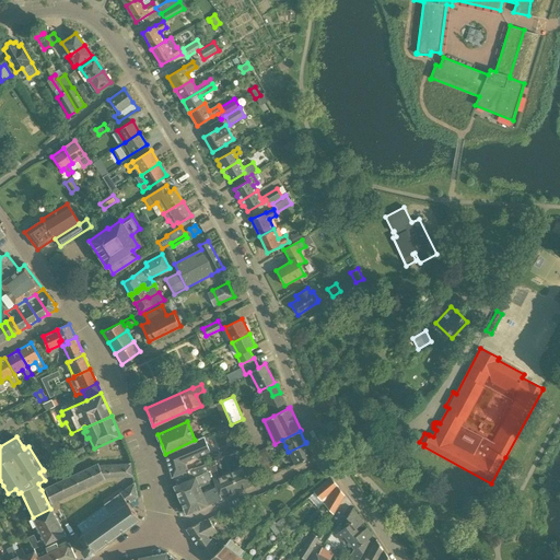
[(195,440),(165,454),(172,478),(188,470),(186,465),(187,464),(188,461),(210,452),(203,436),(202,438),(195,440)]
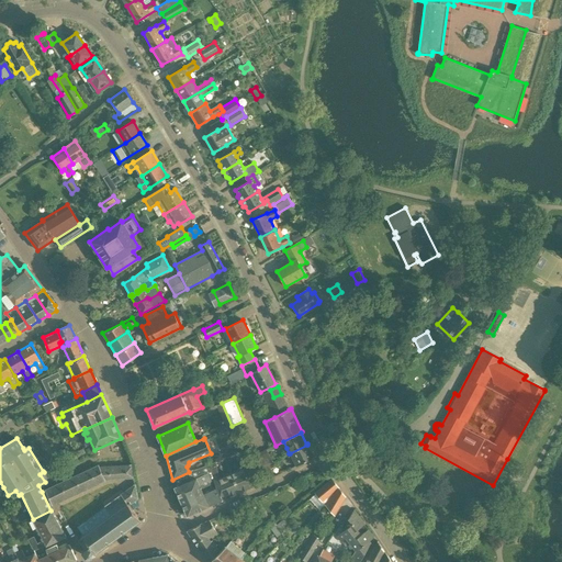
[(314,457),(307,445),(290,453),(296,465),(314,457)]
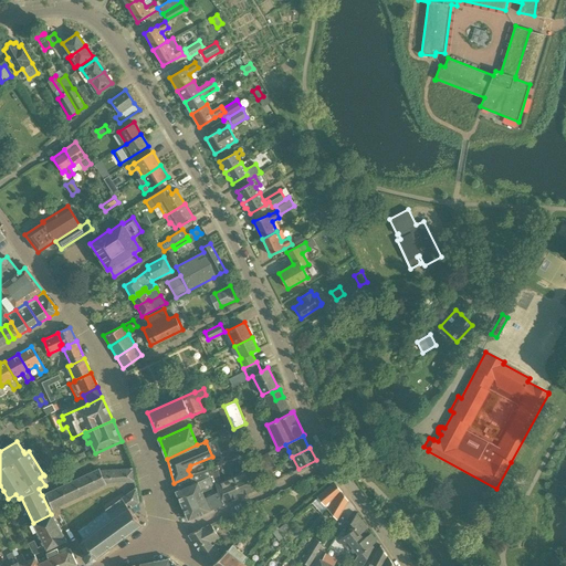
[(261,472),(270,468),(273,467),(269,458),(257,463),(261,472)]
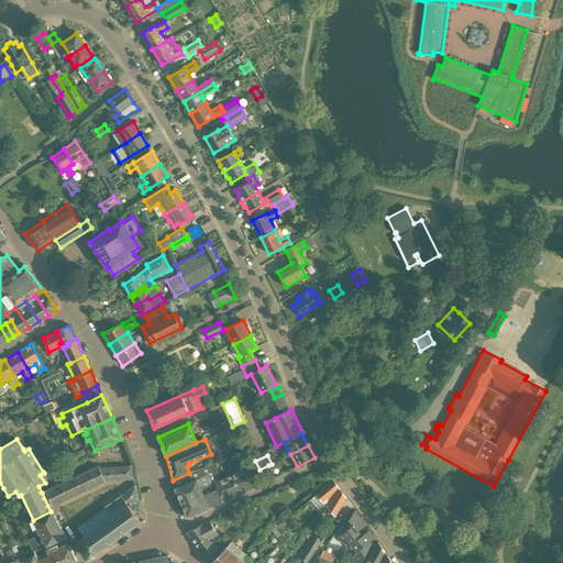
[(189,473),(173,481),(175,487),(175,488),(179,499),(201,489),(201,490),(210,486),(211,482),(212,482),(214,467),(213,463),(189,473)]
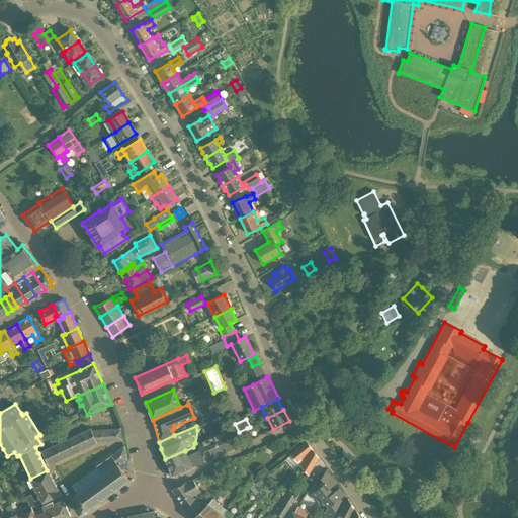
[(101,429),(101,442),(106,441),(122,440),(120,428),(101,429)]
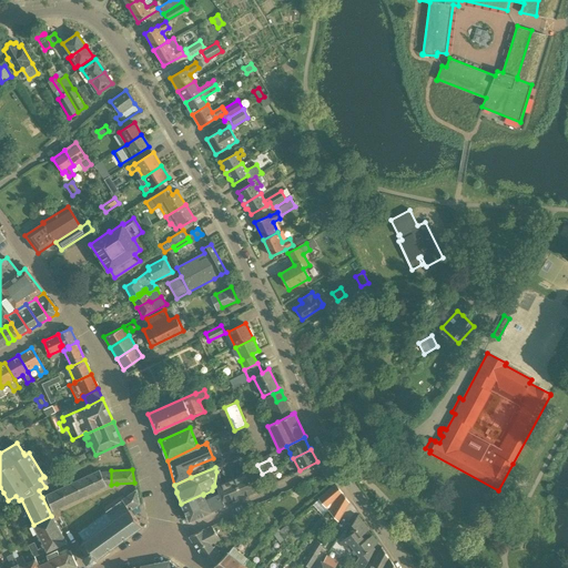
[(271,469),(262,474),(267,486),(277,482),(271,469)]
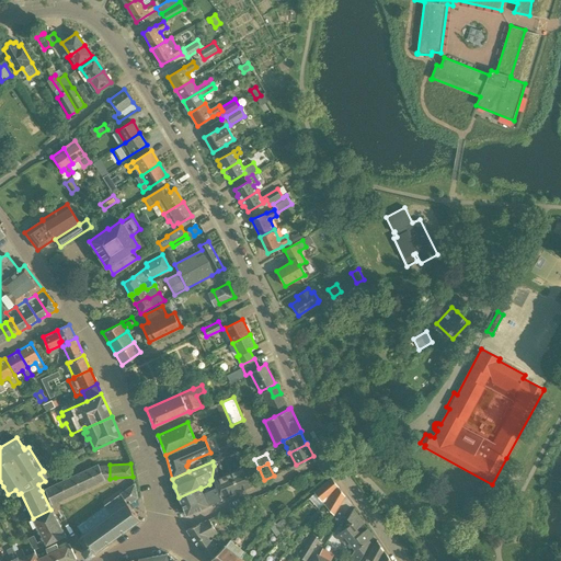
[(110,479),(110,465),(99,466),(98,465),(89,468),(96,483),(104,480),(110,479)]
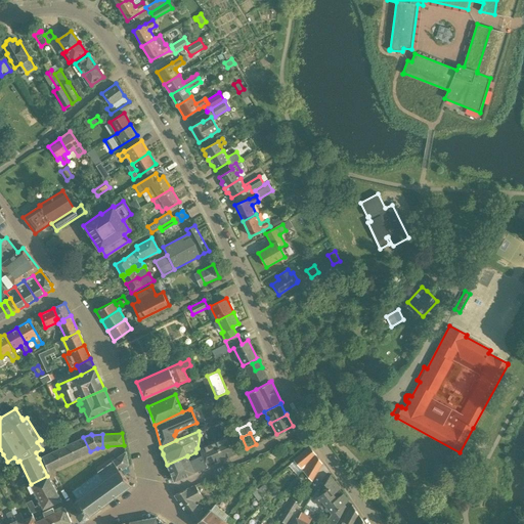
[(230,434),(215,441),(222,459),(238,452),(230,434)]
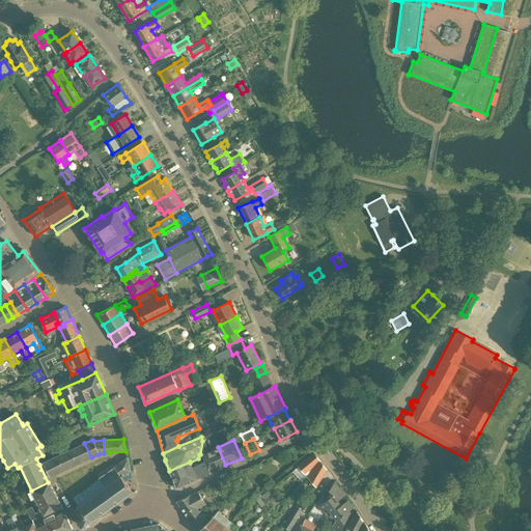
[(91,457),(84,443),(63,453),(70,468),(91,457)]
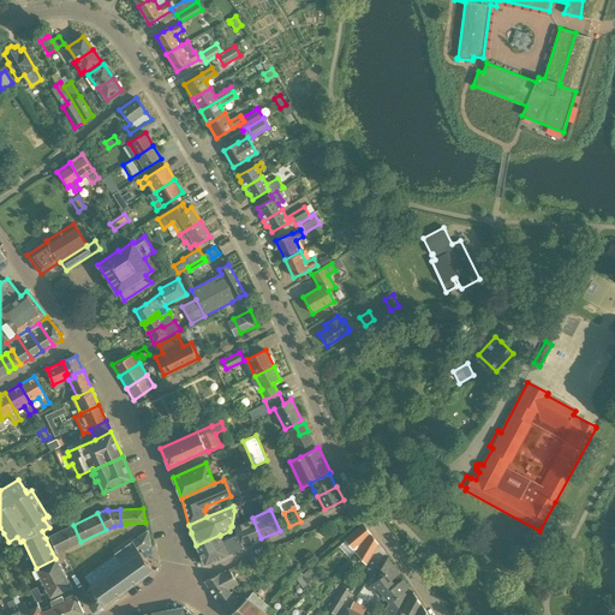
[(261,538),(252,518),(233,525),(243,547),(261,538)]
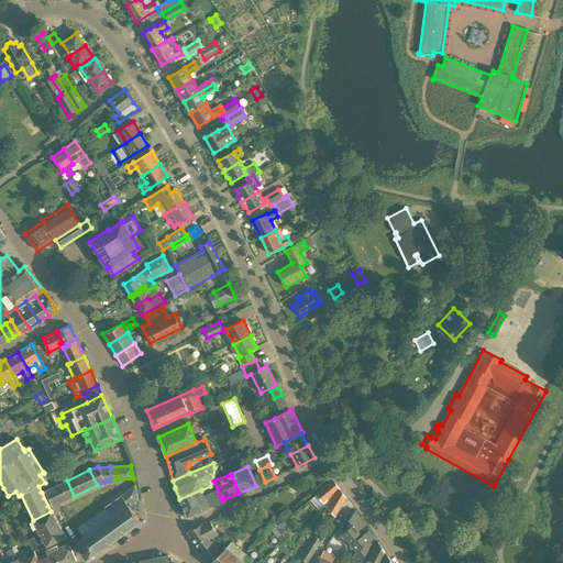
[(74,496),(67,481),(45,490),(52,506),(74,496)]
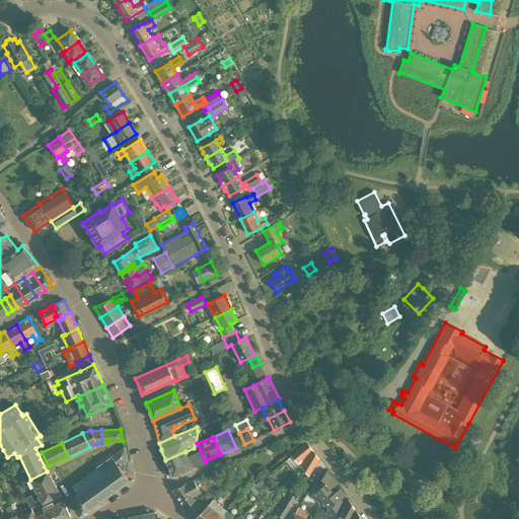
[(296,462),(311,448),(306,443),(291,455),(296,462)]
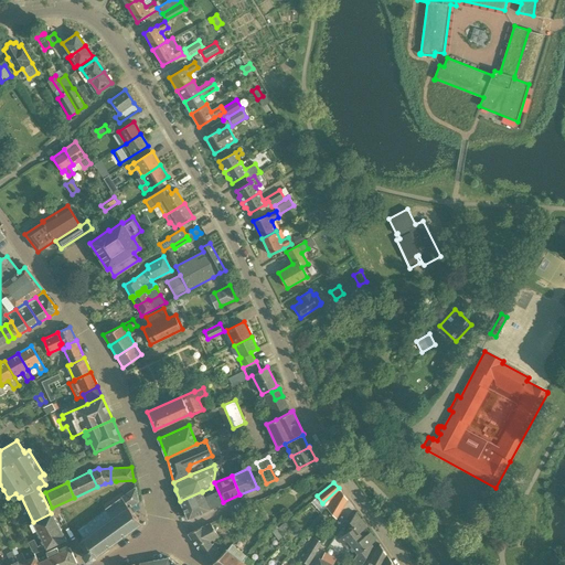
[(121,498),(119,496),(118,497),(120,499),(114,503),(113,501),(110,502),(113,504),(106,509),(105,507),(104,508),(105,509),(75,531),(82,540),(80,542),(81,544),(78,545),(84,552),(82,553),(85,557),(87,561),(88,562),(92,560),(95,556),(97,558),(98,557),(96,555),(109,545),(112,547),(113,547),(110,545),(125,535),(126,537),(127,536),(126,534),(139,524),(142,525),(142,523),(139,522),(132,513),(137,510),(140,508),(134,488),(121,498)]
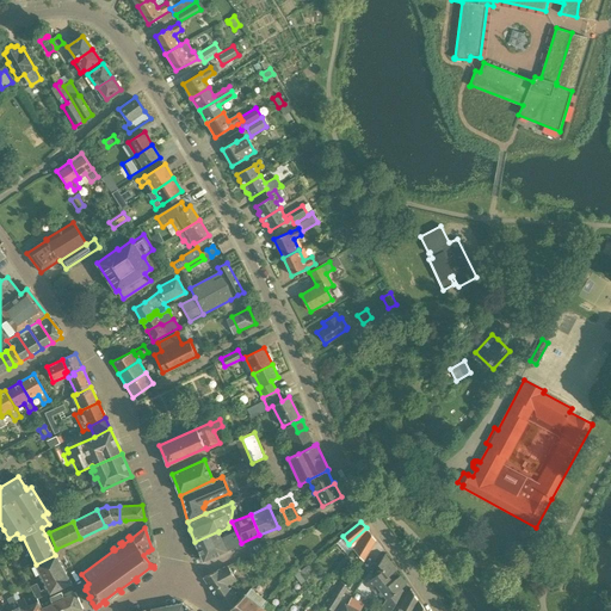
[(376,541),(366,528),(349,544),(353,549),(364,561),(376,541)]
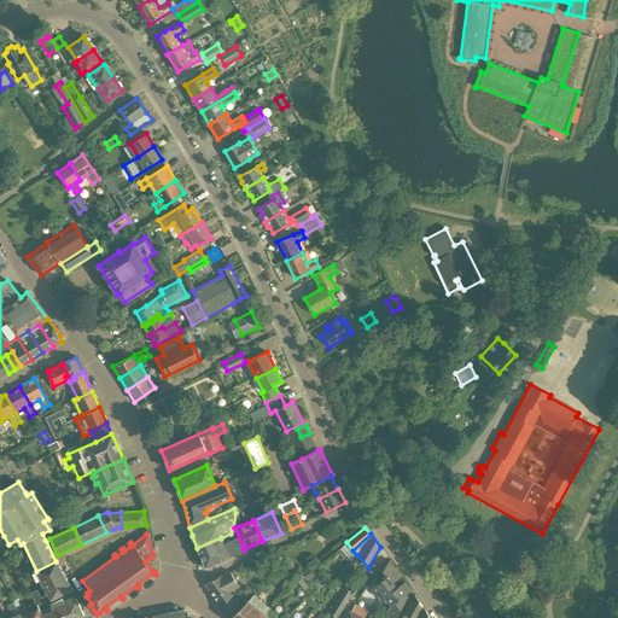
[(221,537),(197,548),(205,567),(208,566),(229,557),(229,555),(223,544),(221,538),(221,537)]
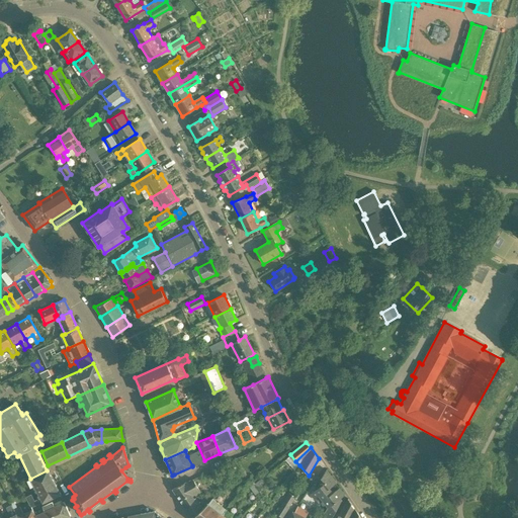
[(198,451),(187,456),(192,465),(202,461),(198,451)]
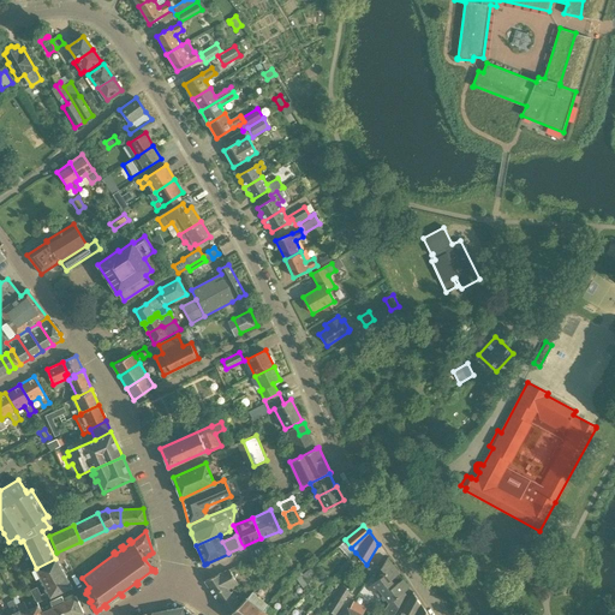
[(13,561),(7,550),(3,553),(9,563),(13,561)]
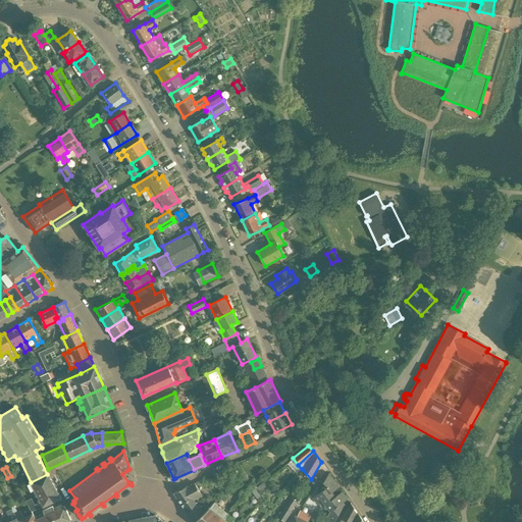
[(330,493),(338,487),(328,473),(322,482),(325,485),(318,490),(317,491),(318,493),(312,499),(316,504),(321,500),(325,506),(333,499),(330,493)]
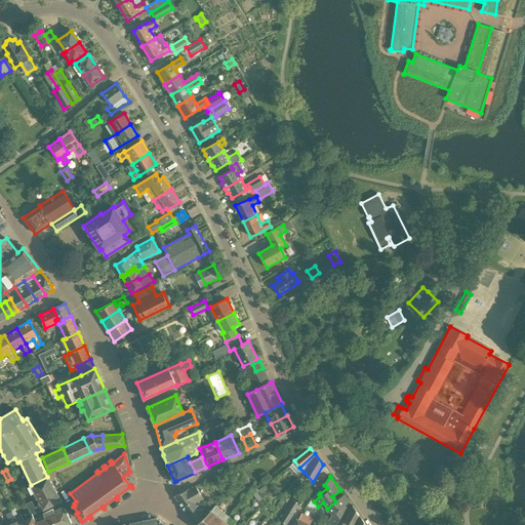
[(62,501),(47,477),(31,485),(30,486),(33,492),(35,491),(41,505),(34,508),(31,501),(27,503),(32,515),(43,509),(44,510),(59,501),(61,501),(62,501)]
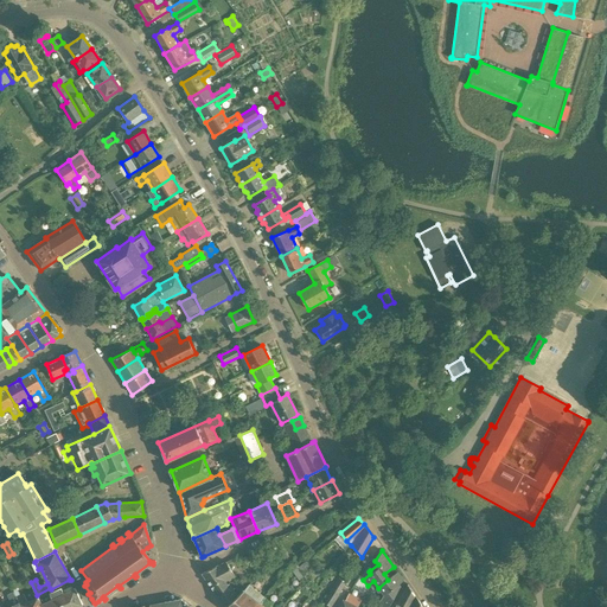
[(225,582),(235,576),(225,562),(215,567),(202,574),(216,594),(228,585),(225,582)]
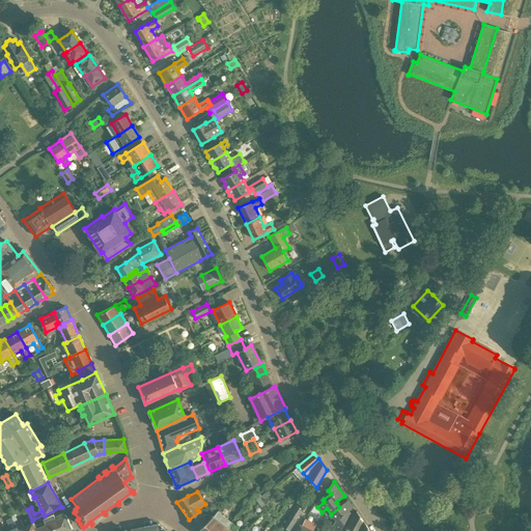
[(339,507),(331,514),(335,520),(331,529),(332,530),(339,530),(350,514),(351,513),(348,511),(353,507),(344,496),(336,502),(339,507)]
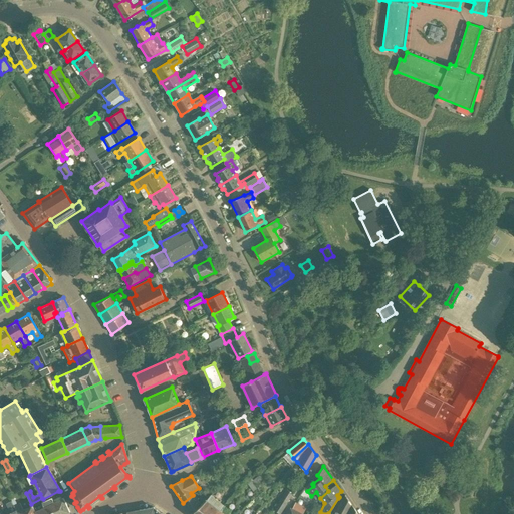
[(254,491),(257,488),(252,482),(248,484),(254,491)]
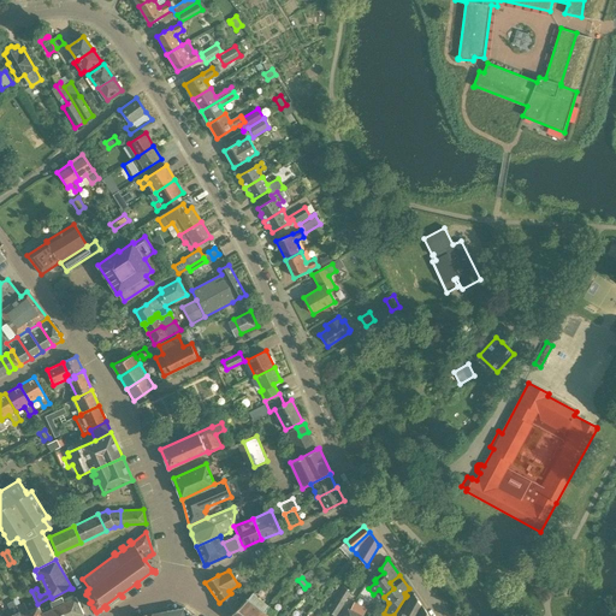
[(343,603),(345,598),(350,591),(343,586),(336,598),(343,603)]
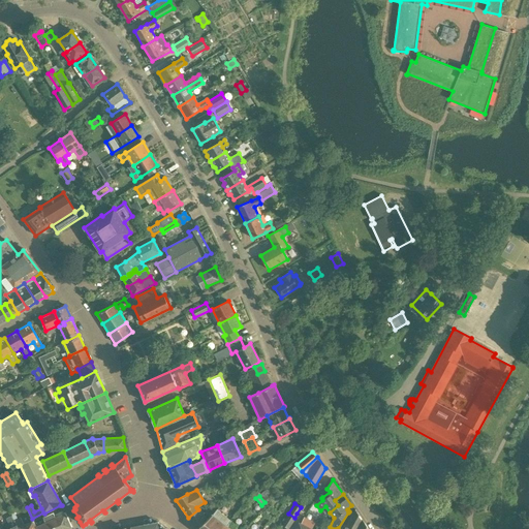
[(199,508),(198,509),(188,518),(195,528),(207,519),(199,508)]
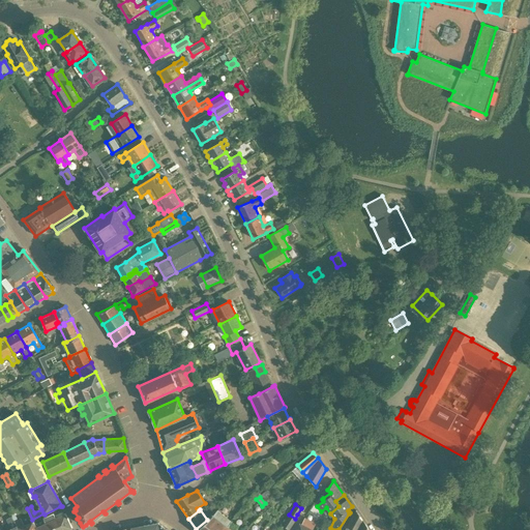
[(212,516),(207,520),(196,529),(222,529),(227,526),(230,521),(217,510),(213,516),(212,516)]
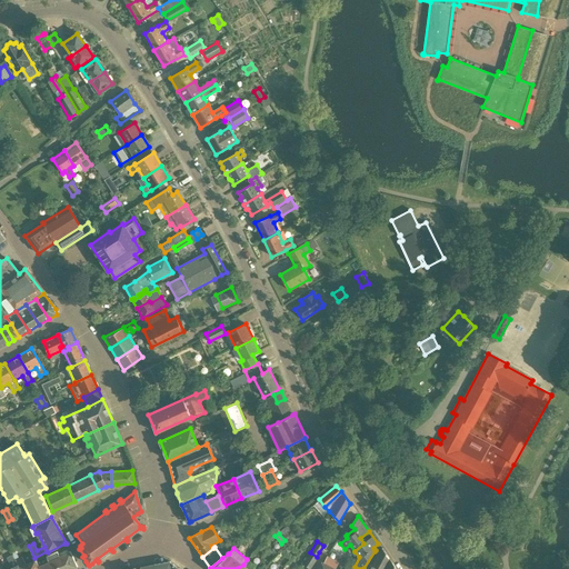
[(379,553),(371,567),(369,568),(396,568),(389,558),(385,552),(382,548),(379,553)]
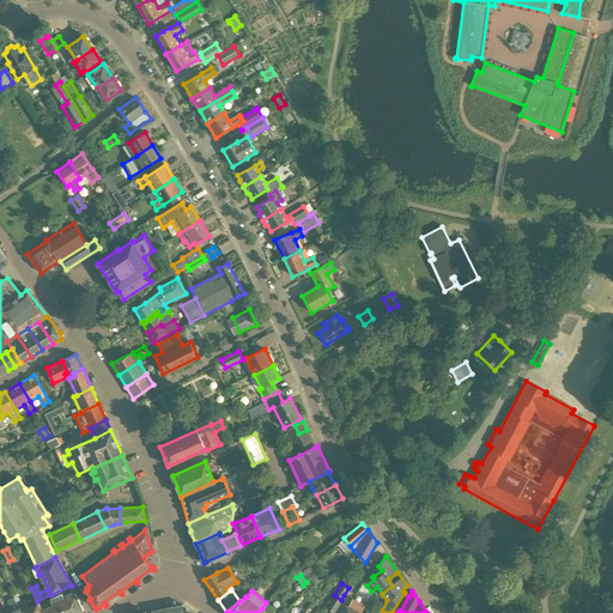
[(24,600),(20,602),(14,592),(12,594),(14,598),(13,599),(17,605),(18,604),(22,612),(42,612),(38,602),(28,608),(24,600)]
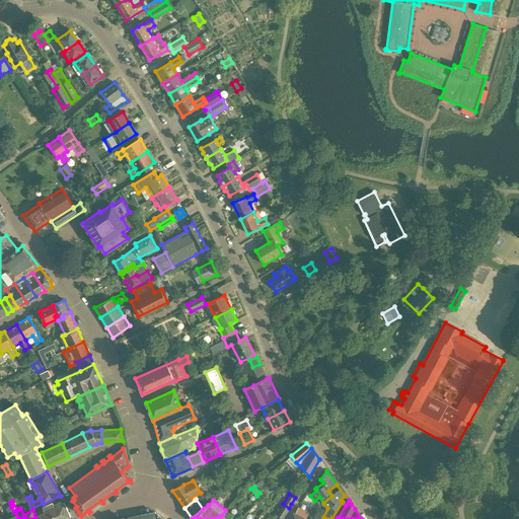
[(32,510),(35,518),(66,518),(71,517),(68,511),(64,503),(55,507),(52,503),(42,508),(45,512),(35,516),(32,510)]
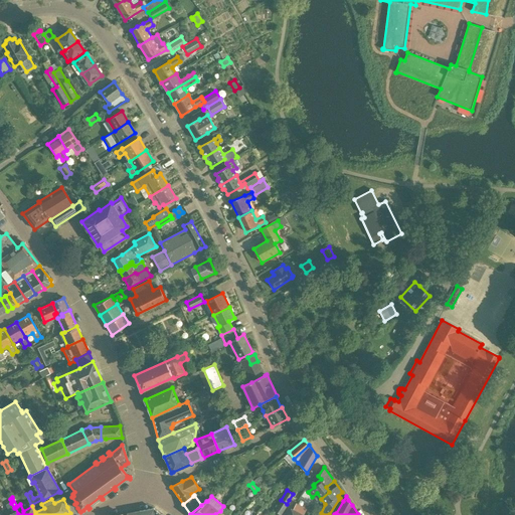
[(281,500),(278,505),(284,509),(287,504),(281,500)]
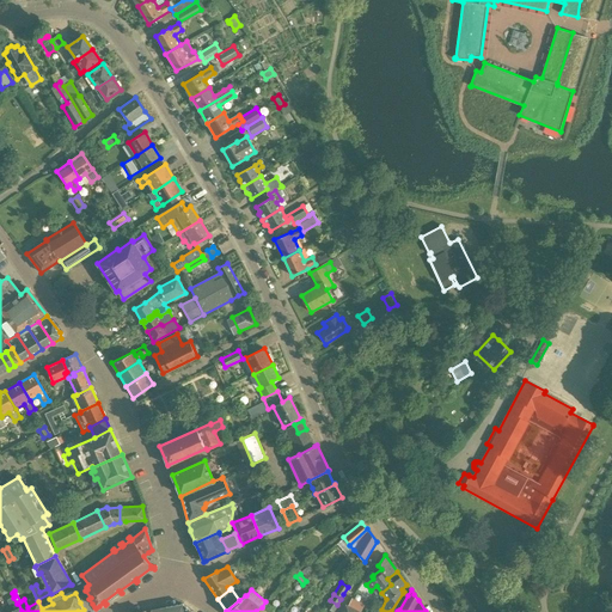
[(342,599),(334,611),(340,611),(346,605),(359,611),(362,604),(353,599),(343,594),(341,599),(342,599)]
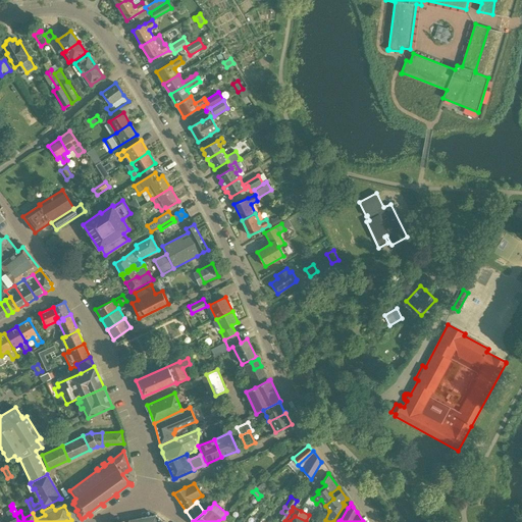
[(14,515),(11,510),(6,512),(8,517),(6,518),(8,521),(7,521),(18,521),(15,514),(14,515)]
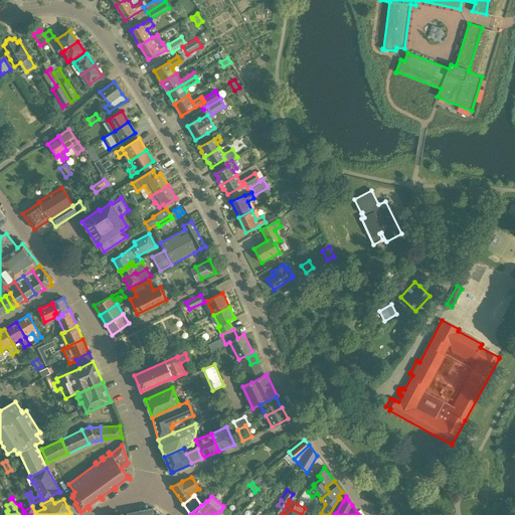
[(284,509),(278,505),(274,511),(280,514),(284,509)]
